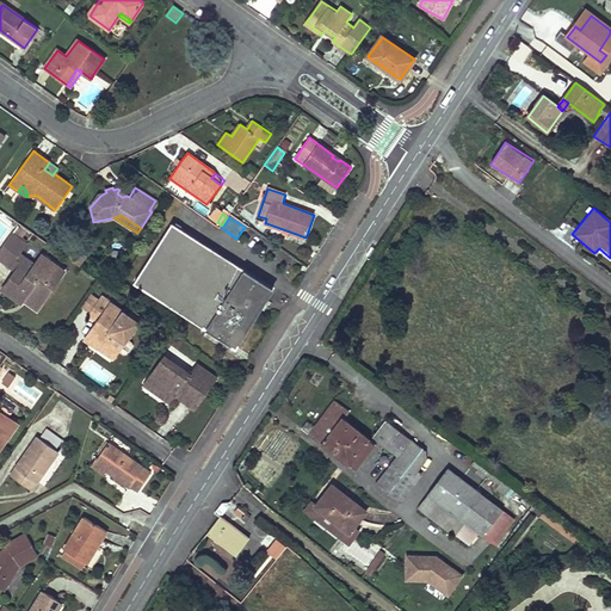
[(272,289),(172,224),(135,282),(236,346),(272,289)]
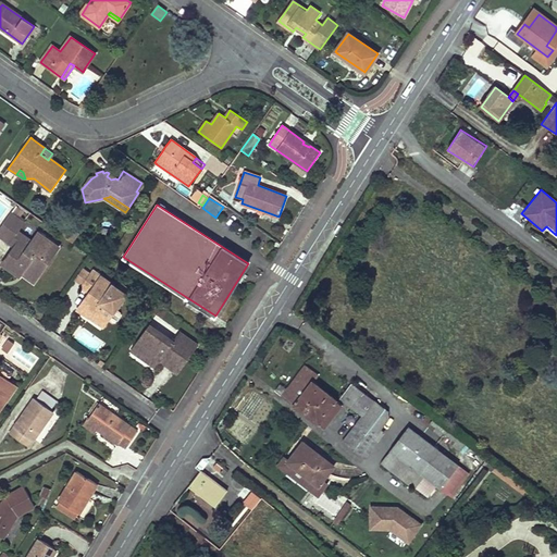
[(24,222),(12,213),(0,230),(0,236),(10,243),(24,222)]
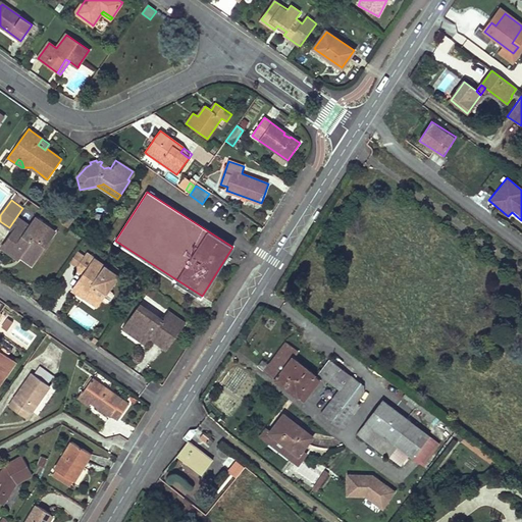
[(17,227),(2,248),(18,259),(23,252),(35,260),(41,252),(44,255),(46,251),(43,249),(51,238),(40,229),(44,223),(36,217),(25,232),(17,227)]
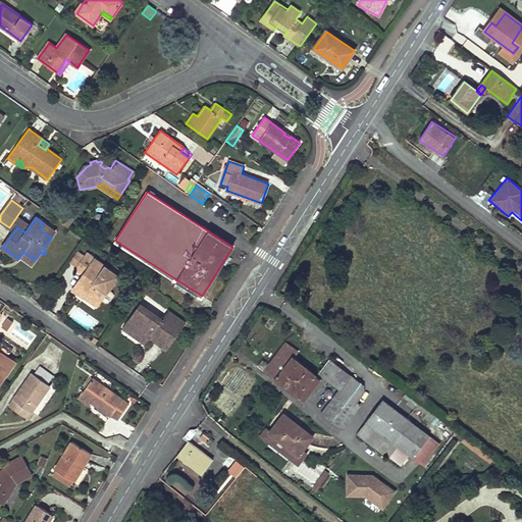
[(55,231),(44,223),(40,229),(51,238),(55,231)]
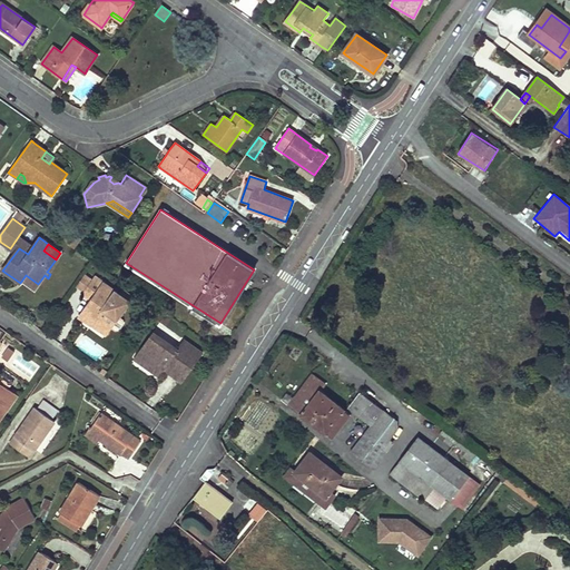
[(130,302),(97,278),(86,293),(94,298),(85,311),(97,318),(94,325),(107,334),(111,327),(116,331),(119,331),(124,324),(124,321),(118,317),(130,302)]
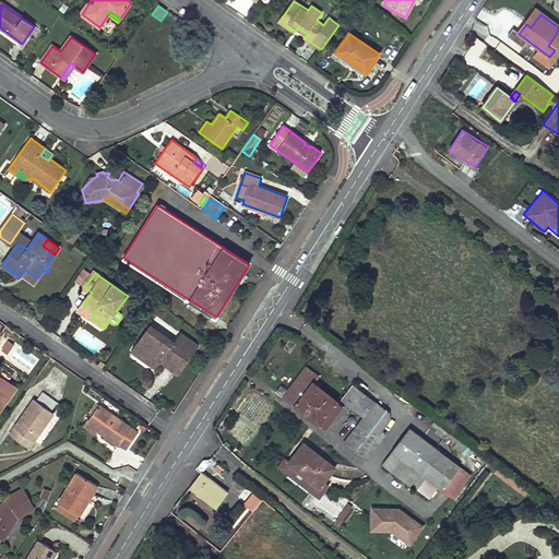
[(95,312),(83,305),(80,310),(92,319),(95,312)]
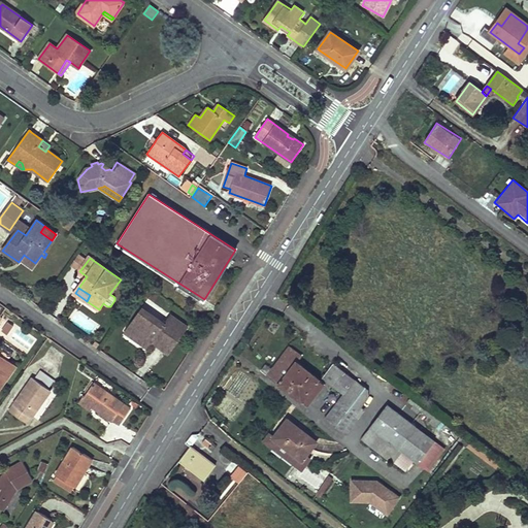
[(153,341),(169,354),(188,327),(171,315),(165,323),(142,307),(128,328),(146,341),(150,336),(154,339),(153,341)]
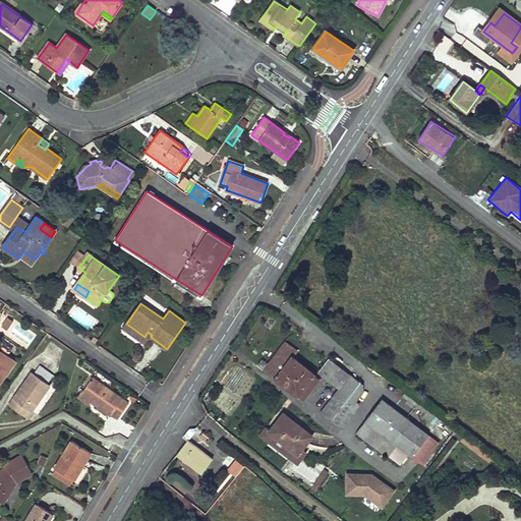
[(13,322),(8,319),(2,327),(7,331),(13,322)]
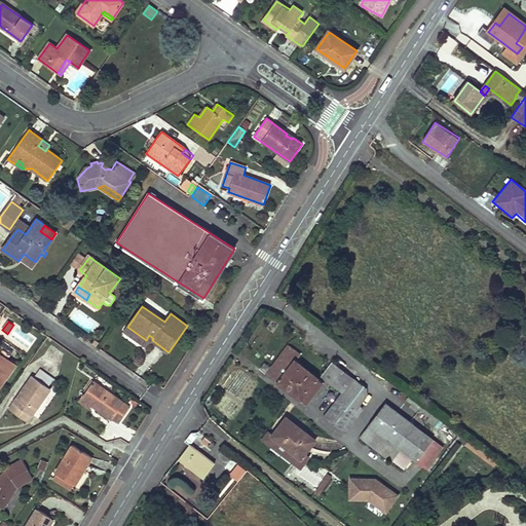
[(146,340),(127,327),(124,332),(147,347),(152,340),(153,338),(149,335),(146,340)]
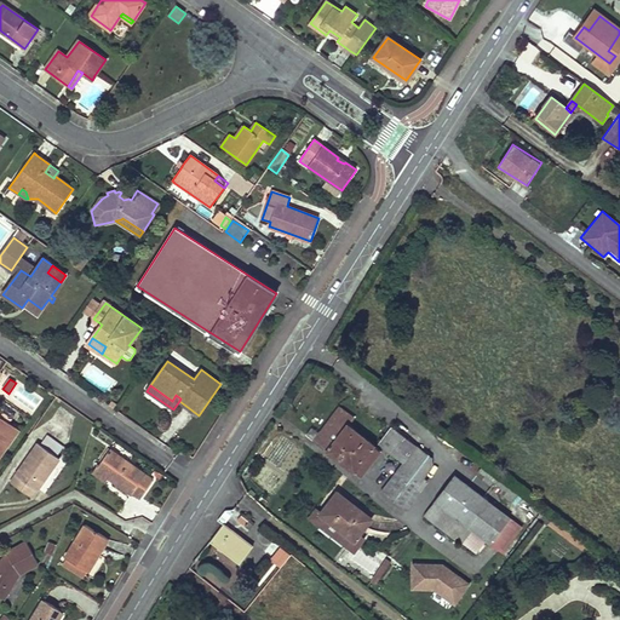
[(0,417),(9,423),(15,414),(1,406),(0,407),(0,417)]
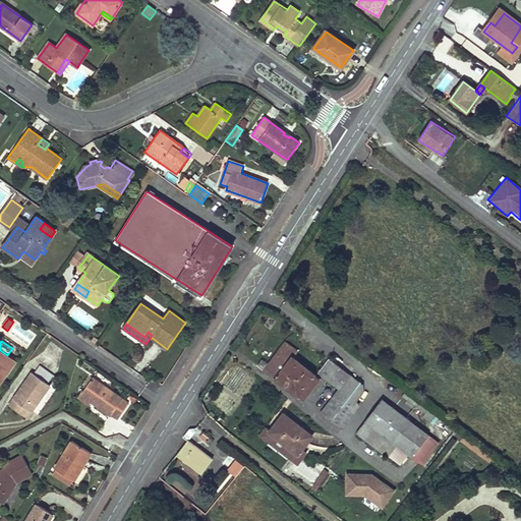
[(285,343),(265,370),(297,395),(307,382),(310,385),(317,375),(292,357),(296,351),(285,343)]
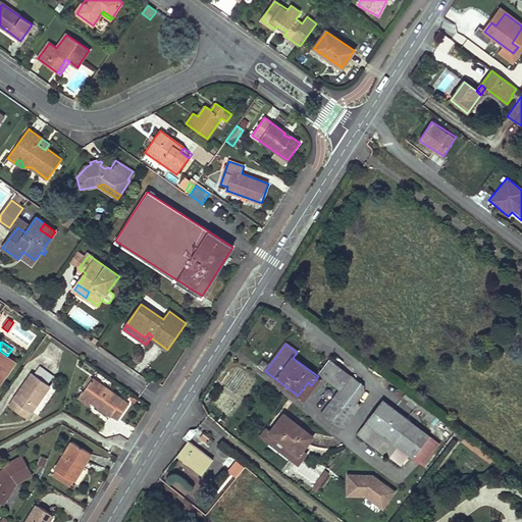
[(0,351),(0,382),(15,361),(7,356),(0,351)]
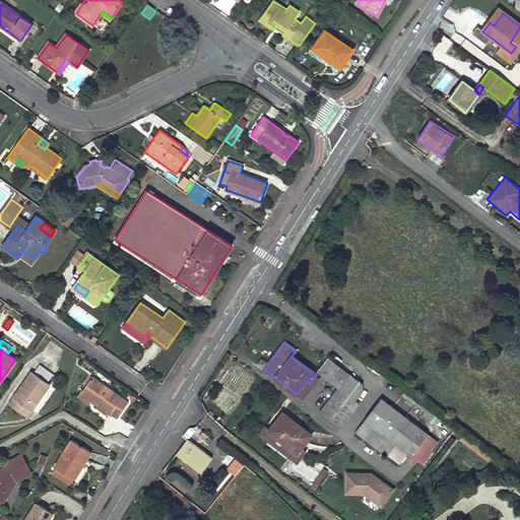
[(329,360),(319,373),(339,389),(321,412),(342,428),(352,413),(349,411),(353,405),(362,394),(362,384),(329,360)]
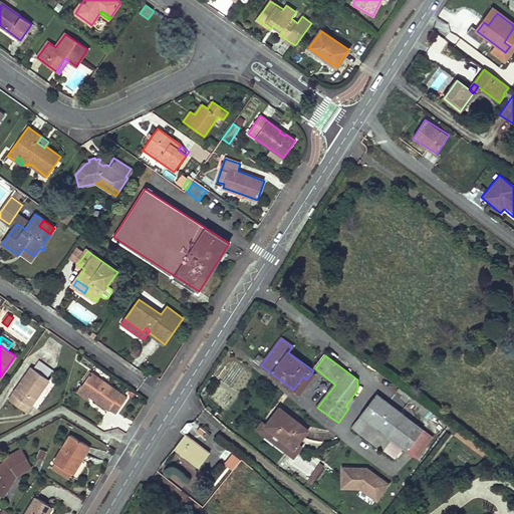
[(33,368),(46,378),(52,370),(39,360),(33,368)]
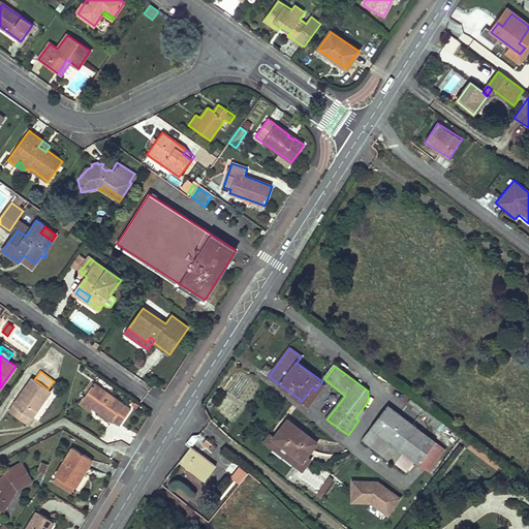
[(34,379),(32,378),(9,411),(27,425),(51,392),(48,390),(34,379)]
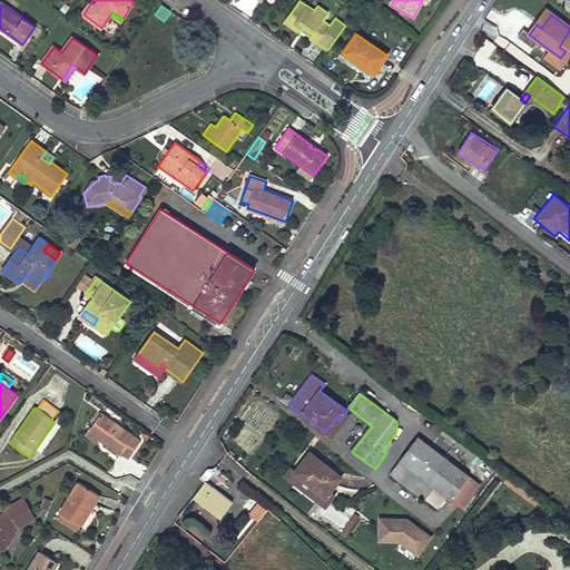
[(101,413),(91,428),(92,429),(106,439),(104,442),(120,454),(121,452),(129,458),(141,441),(102,413),(101,413)]
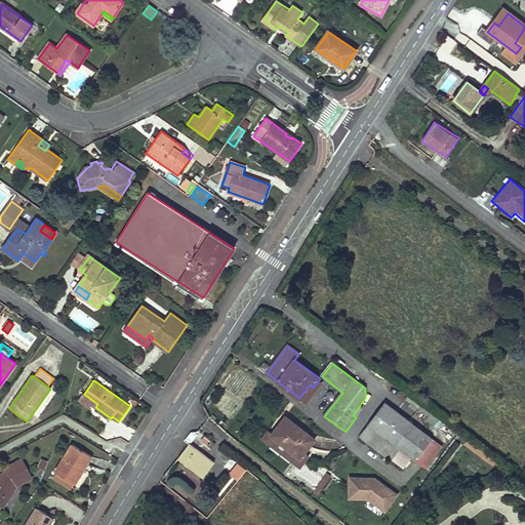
[(85,395),(84,394),(83,394),(79,399),(89,406),(91,404),(95,407),(97,404),(85,395)]
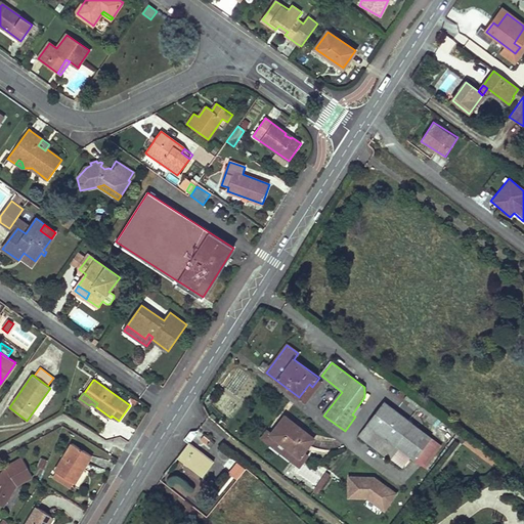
[(385,402),(359,436),(390,460),(400,447),(415,459),(431,437),(385,402)]
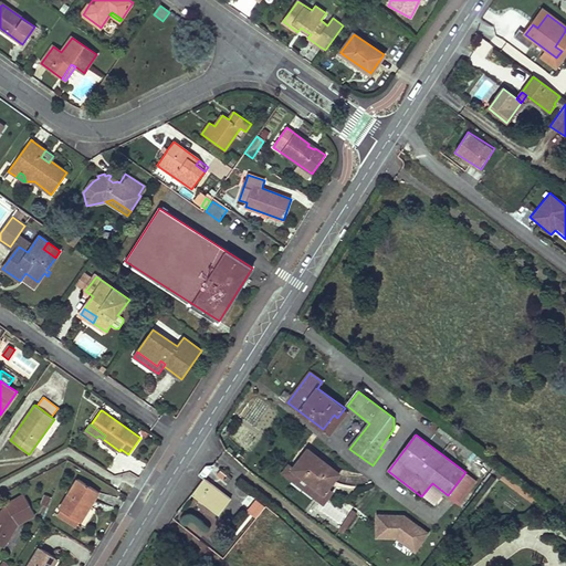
[(307,449),(293,469),(323,493),(339,473),(307,449)]
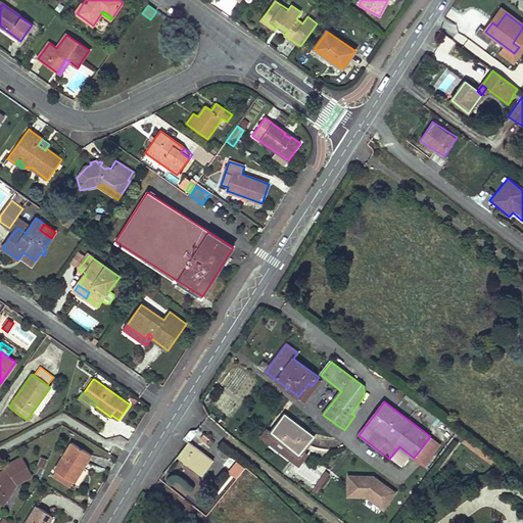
[(460,432),(456,438),(462,442),(466,436),(460,432)]
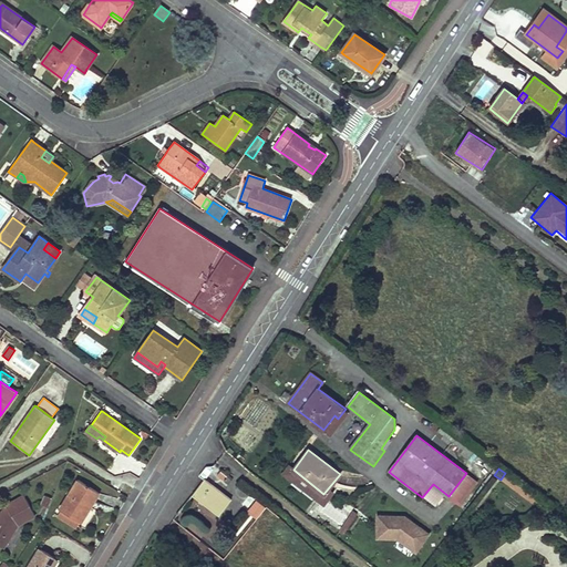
[(323,494),(294,470),(287,478),(318,502),(323,494)]
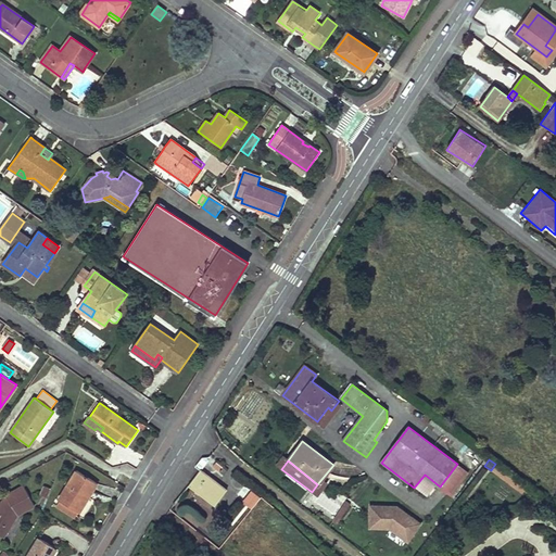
[(457,464),(440,487),(447,492),(465,469),(457,464)]
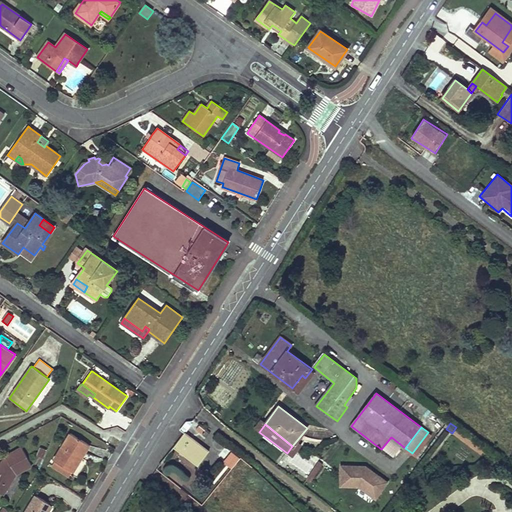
[(68,469),(73,472),(81,457),(89,444),(70,433),(53,460),(55,461),(52,465),(65,473),(68,469)]
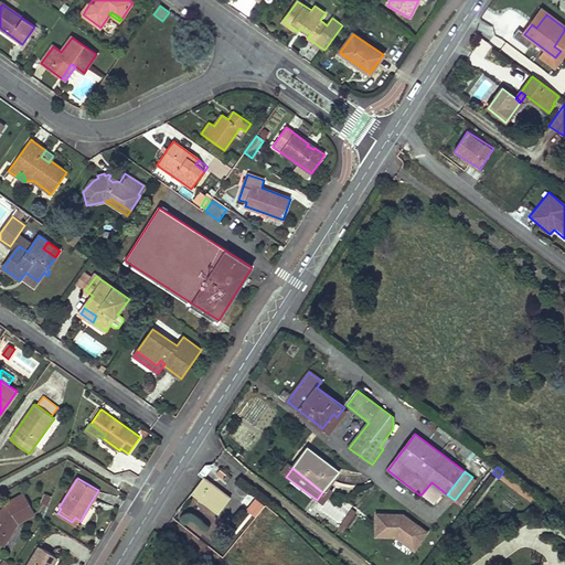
[(204,478),(194,491),(210,503),(209,507),(219,514),(231,498),(204,478)]
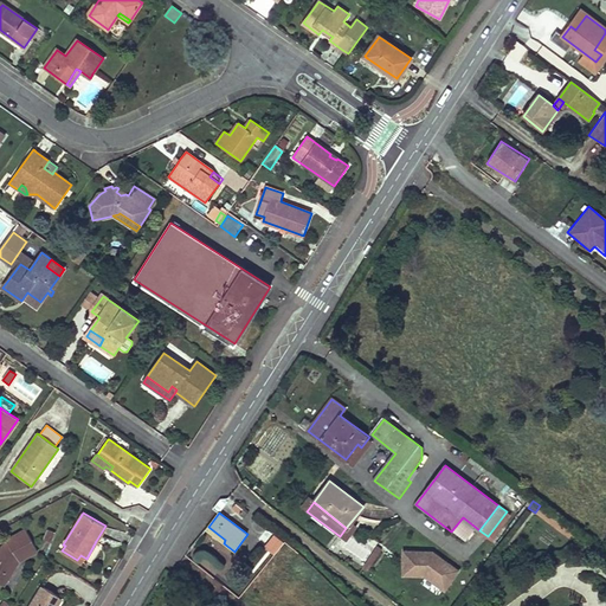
[(492,542),(498,546),(521,517),(515,513),(492,542)]
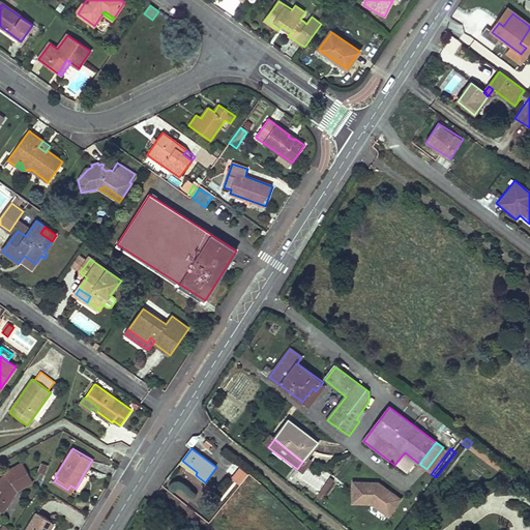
[(0,479),(0,509),(3,512),(17,491),(32,482),(23,463),(4,473),(0,479)]
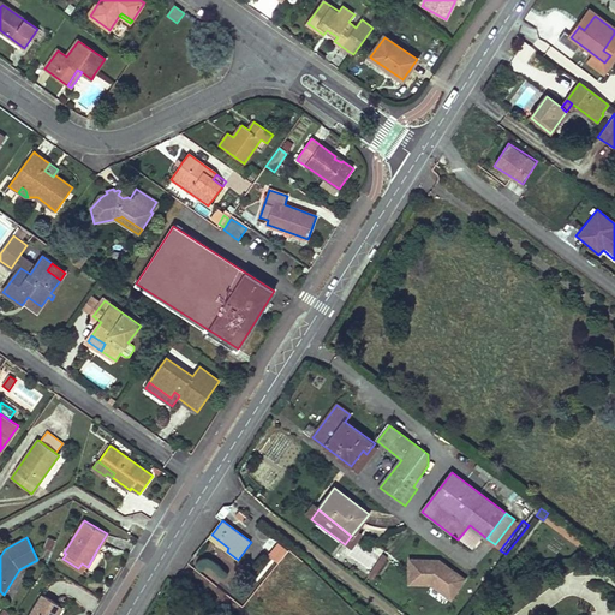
[(589,544),(585,550),(599,562),(604,555),(589,544)]
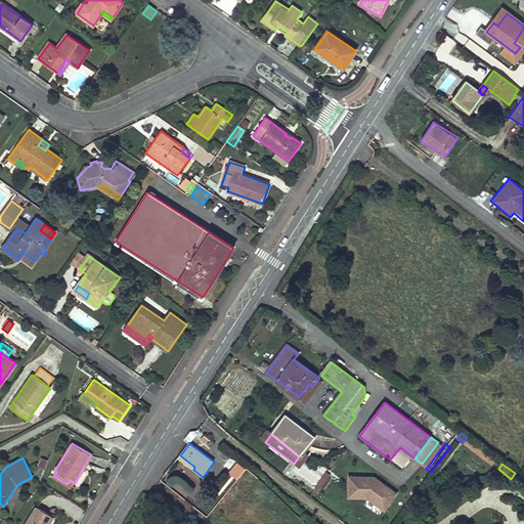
[(366,501),(388,509),(394,489),(372,482),(352,476),(346,495),(366,501)]
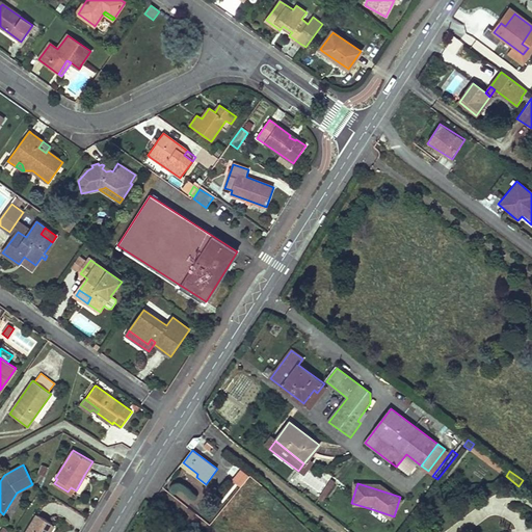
[(37,515),(26,531),(49,531),(54,525),(37,515)]
